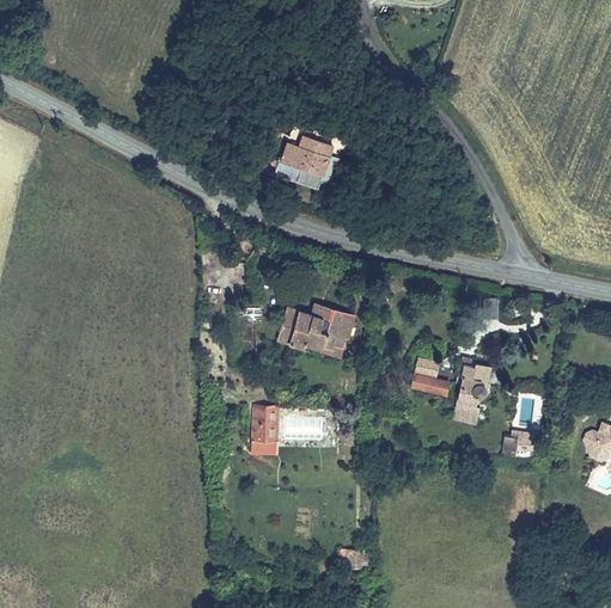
[(311,141),(301,140),(289,135),(285,149),(279,167),(273,167),(268,184),(293,184),(316,191),(325,164),(331,165),(335,147),(317,140),(311,141)]
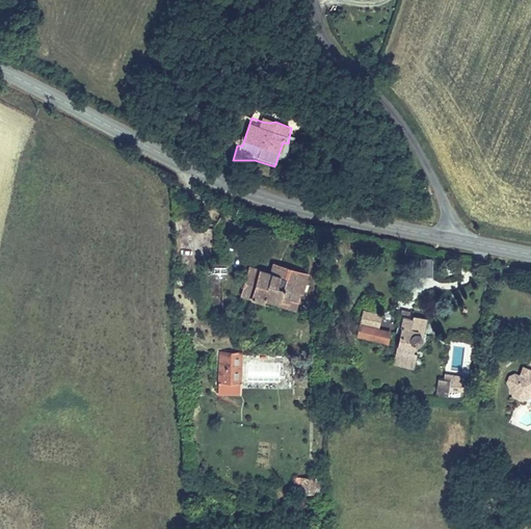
[(317,177),(324,178),(328,164),(321,161),(317,177)]
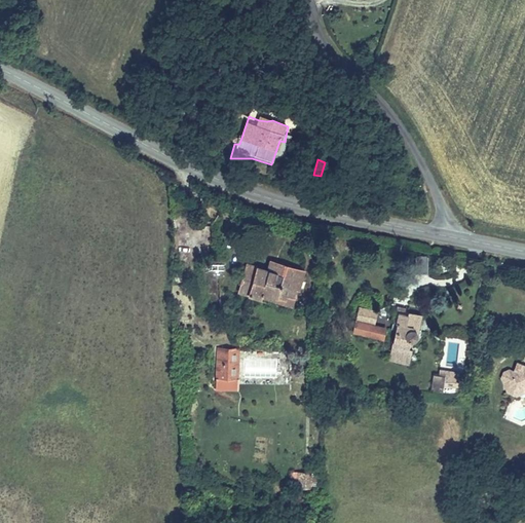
[(278,274),(280,263),(270,261),(267,271),(278,274)]
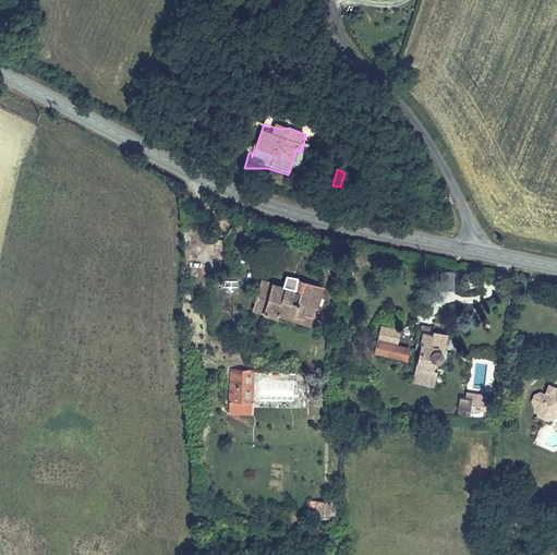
[(322,285),(298,279),(295,291),(283,288),(265,284),(256,313),(279,318),(281,313),(312,321),(322,285)]
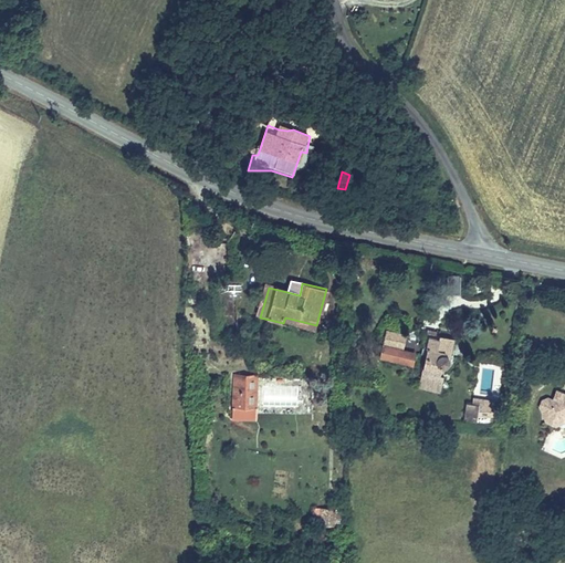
[(403,351),(407,333),(386,330),(383,346),(403,351)]
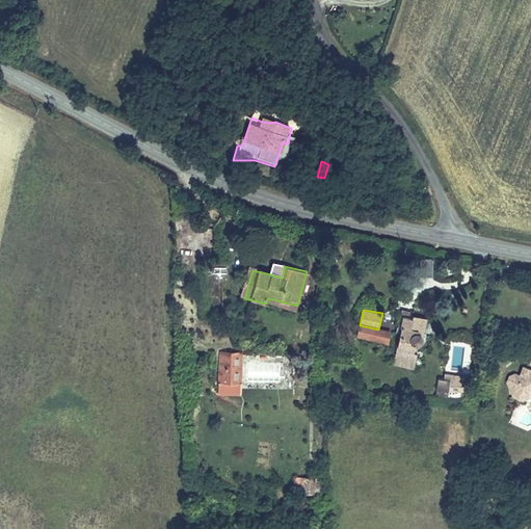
[(418,347),(424,320),(401,316),(397,329),(401,329),(397,352),(413,354),(414,346),(418,347)]
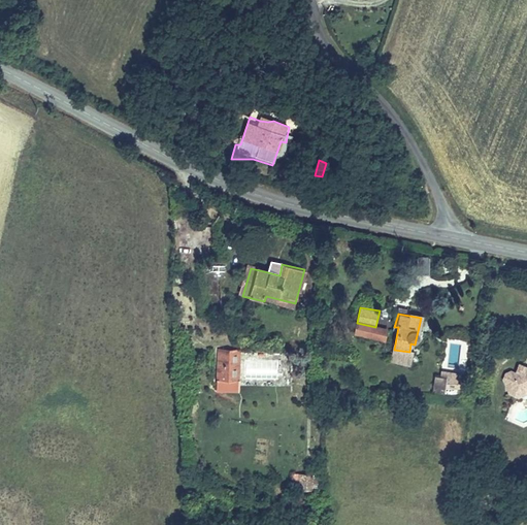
[(526,355),(523,352),(519,359),(516,360),(514,357),(508,359),(507,368),(514,368),(518,374),(525,372),(526,374),(526,355)]
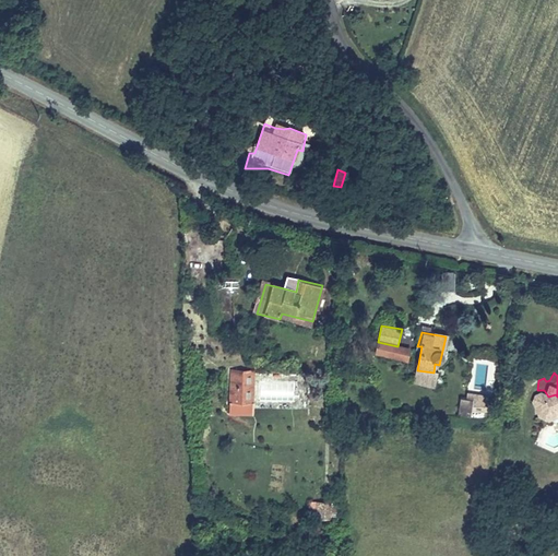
[(249,405),(249,375),(233,375),(235,416),(256,415),(256,406),(249,405)]
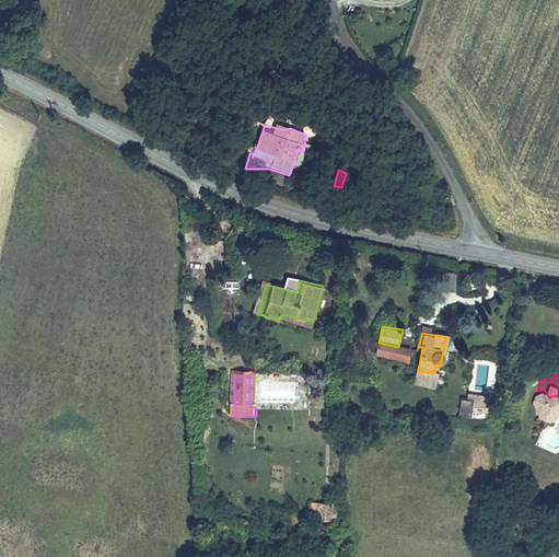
[(545,391),(538,391),(543,404),(548,406),(558,402),(558,397),(557,395),(549,397),(545,391)]
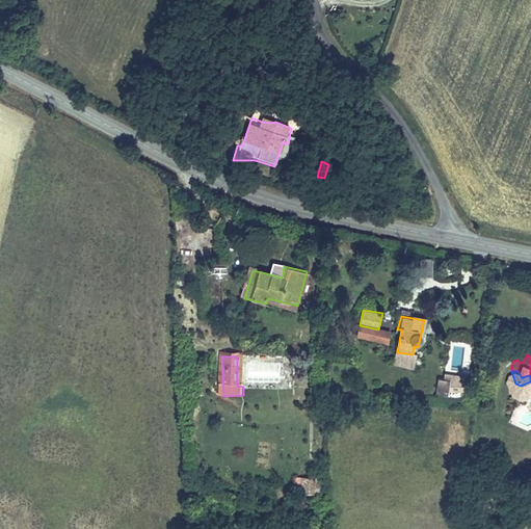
[(314,492),(314,477),(300,478),(300,493),(314,492)]
